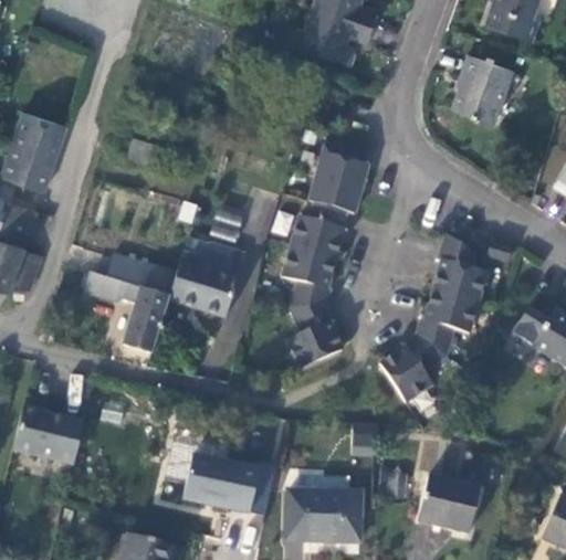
[(316,0),(314,8),(373,29),(378,13),(362,7),(364,0),(316,0)]
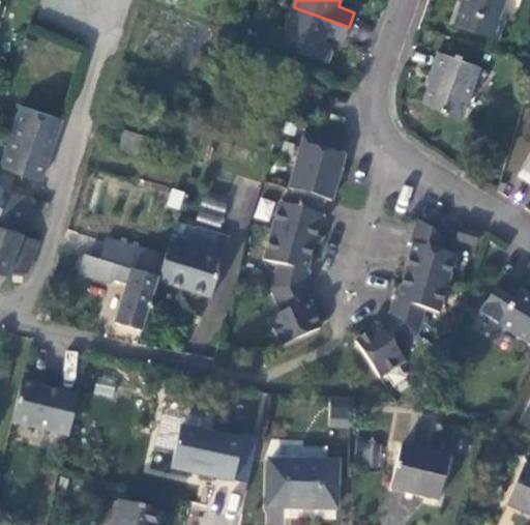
[(458,0),(451,18),(497,34),(504,15),(499,12),(503,0),(458,0)]
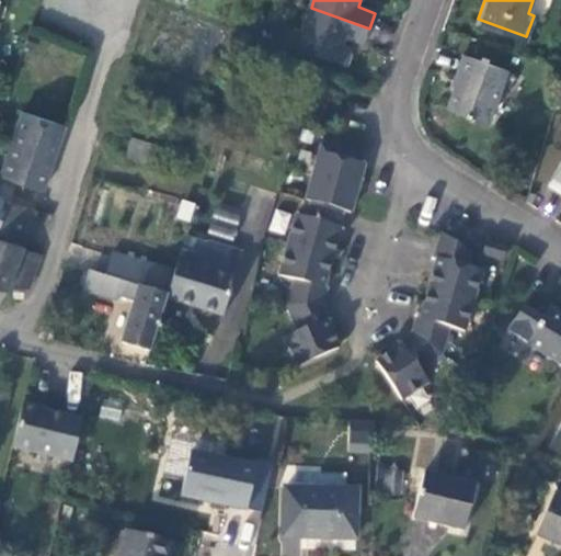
[(364,45),(369,29),(311,8),(302,32),(299,31),(293,48),(345,67),(348,68),(353,57),(348,47),(344,46),(346,38),(364,45)]
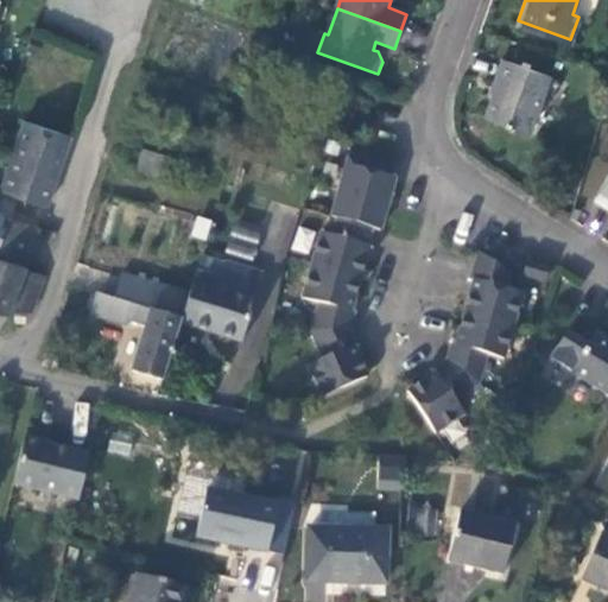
[(551,75),(504,57),(496,77),(501,80),(487,115),(532,132),(551,75)]
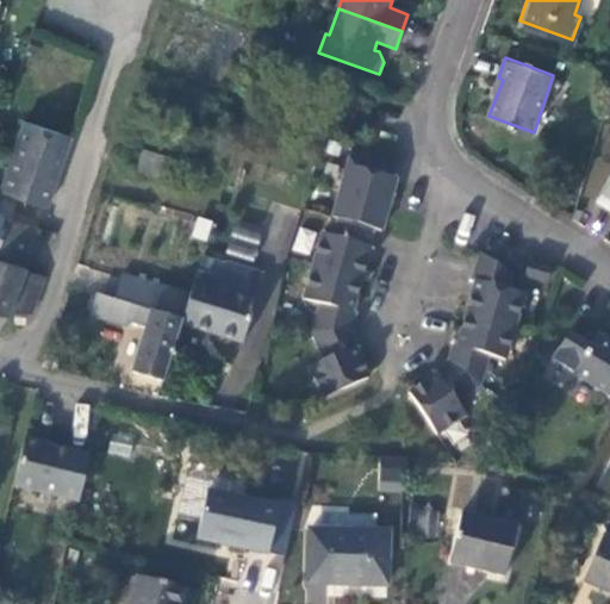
[(0,190),(0,323),(8,309),(33,311),(47,274),(25,268),(38,226),(11,217),(17,197),(45,206),(69,136),(26,123),(2,192),(0,190)]
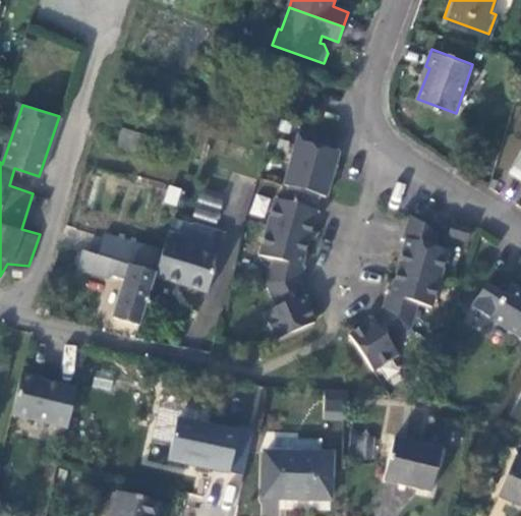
[(325,198),(339,153),(327,150),(330,136),(313,124),(303,121),(284,185),(294,188),(320,196),(325,198)]
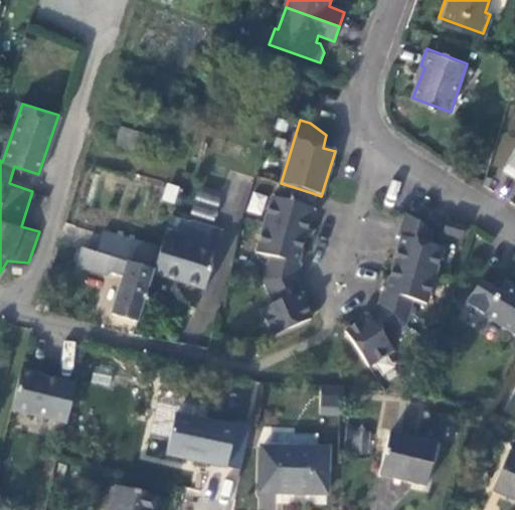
[(142,134),(120,127),(114,144),(137,152),(142,134)]
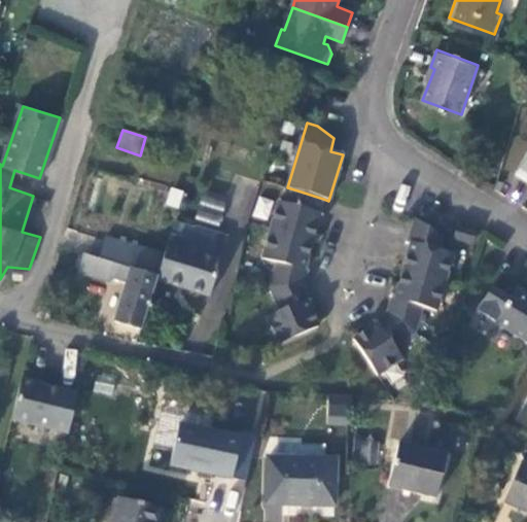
[(526,148),(515,168),(526,175),(526,148)]
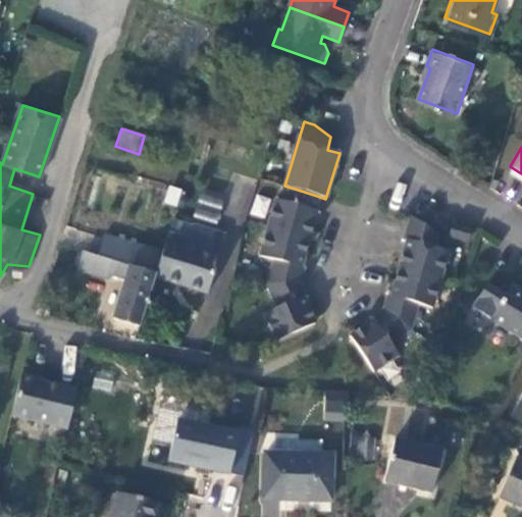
[(309,240),(317,211),(316,210),(320,197),(295,189),(290,204),(276,200),(268,227),(309,240)]
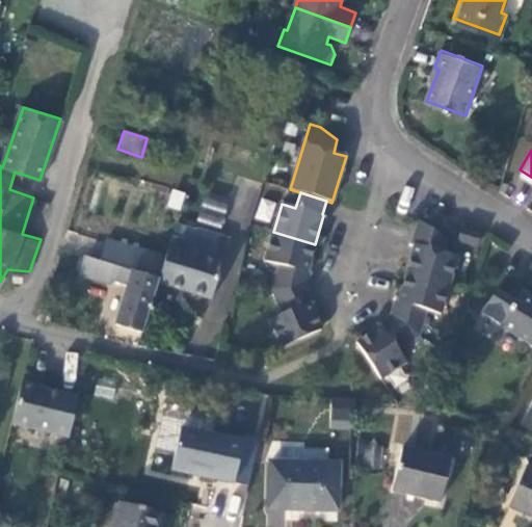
[(203,193),(196,216),(221,222),(228,200),(203,193)]
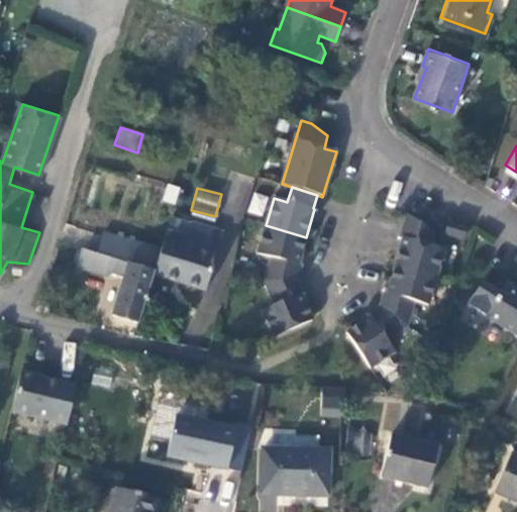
[(430,239),(434,225),(408,210),(401,231),(404,234),(397,260),(437,273),(444,244),(430,239)]
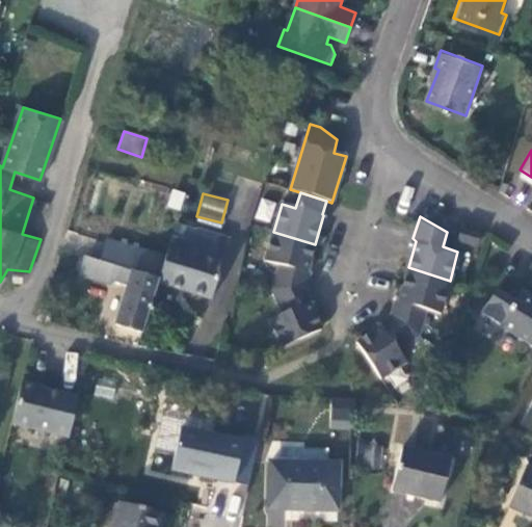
[(481,244),(484,232),(467,226),(462,237),(481,244)]
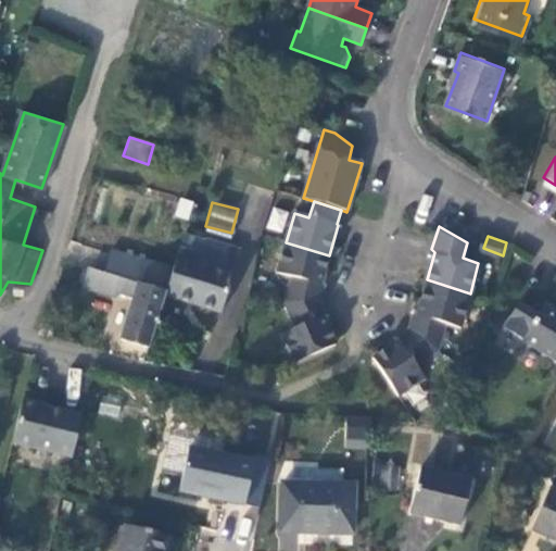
[(230,271),(237,248),(207,239),(203,254),(181,248),(175,267),(168,290),(167,293),(224,311),(235,272),(230,271)]
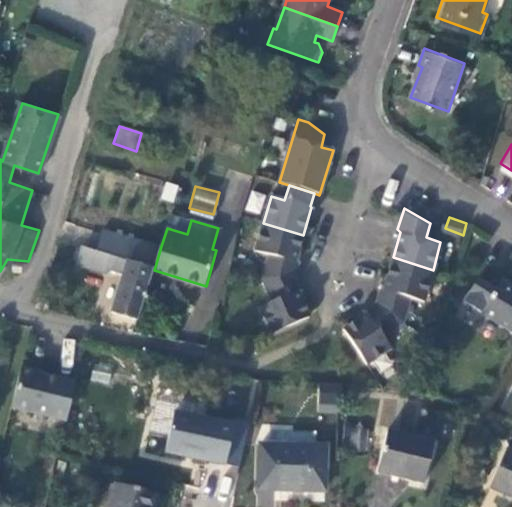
[(295,263),(303,235),(263,223),(255,252),(269,256),(262,279),(296,278),(299,264),(295,263)]
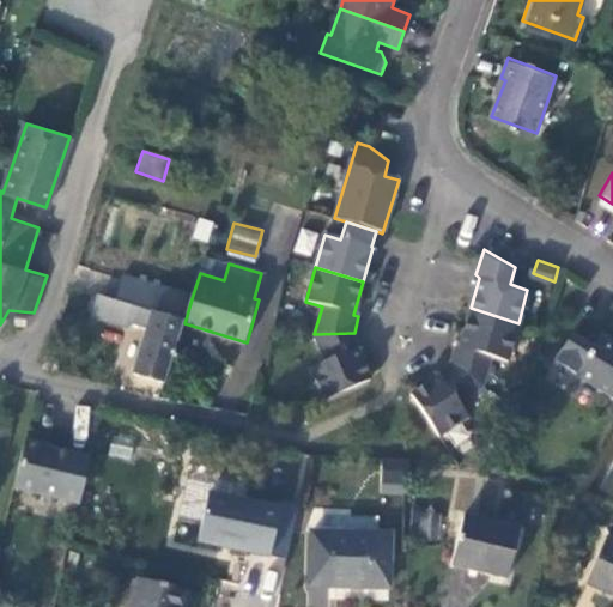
[(116,299),(186,320),(193,295),(125,273),(116,299)]
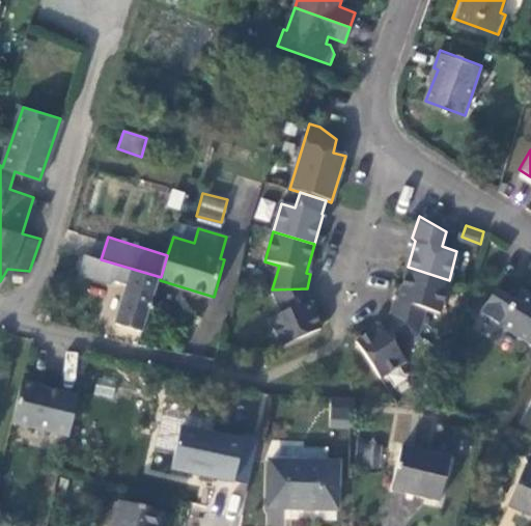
[(101,259),(84,254),(79,271),(109,281),(110,278),(129,283),(116,324),(143,331),(160,280),(161,277),(101,259)]
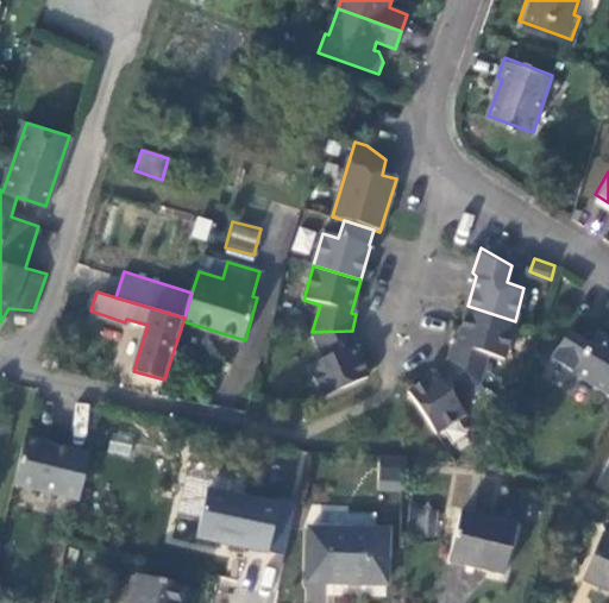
[(515,321),(468,306),(458,339),(456,338),(450,356),(479,378),(489,350),(506,355),(515,321)]
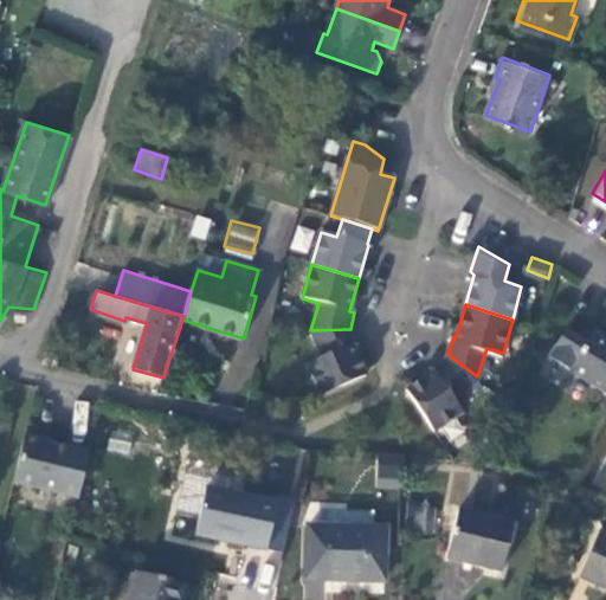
[(603,385),(605,378),(605,335),(604,339),(568,318),(546,355),(599,388),(603,385)]
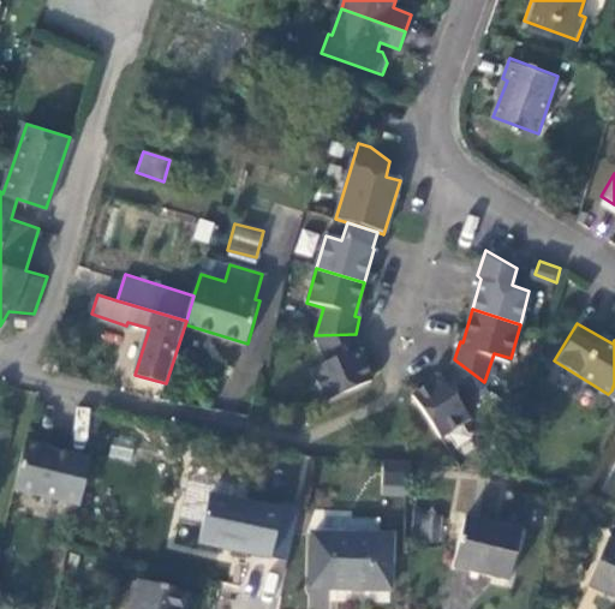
[(362,350),(359,347),(356,334),(315,335),(327,364),(311,371),(326,404),(371,382),(358,351),(362,350)]
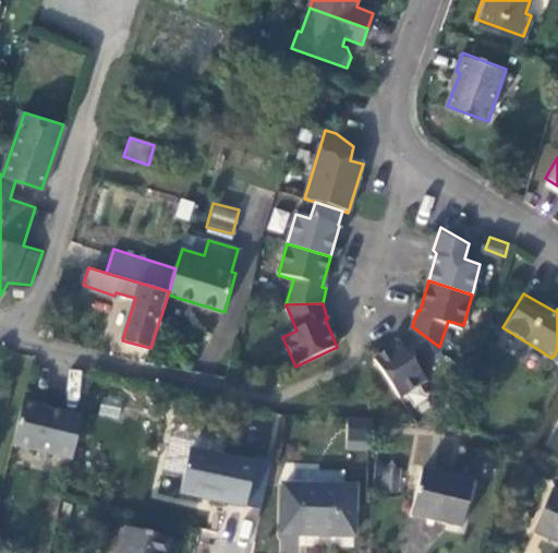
[(439,347),(412,326),(401,335),(400,338),(376,356),(402,393),(428,375),(419,362),(439,347)]
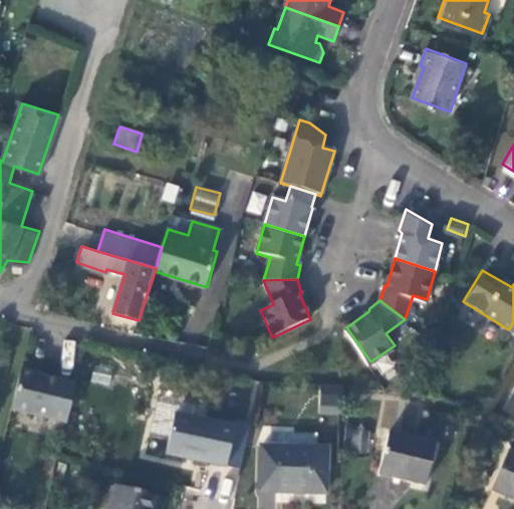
[(0,392),(47,406),(57,367),(19,358),(19,357),(2,352),(0,359),(0,392)]
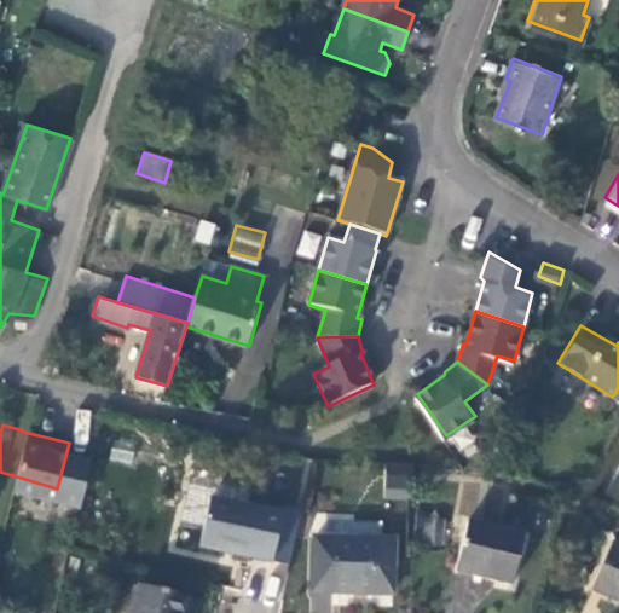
[(385,492),(410,492),(411,457),(385,457),(385,492)]
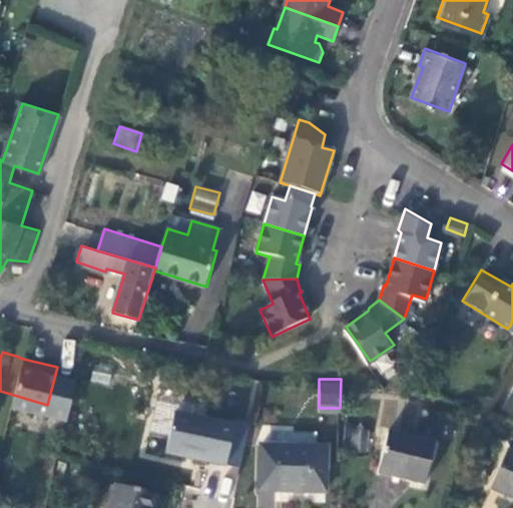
[(229,424),(170,411),(162,449),(221,463),(229,424)]
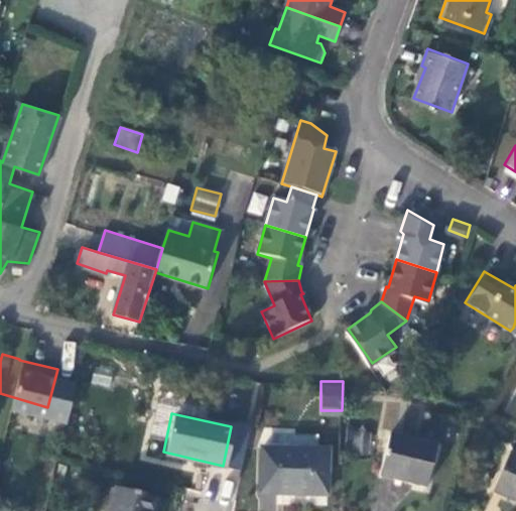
[(425,483),(436,442),(390,430),(380,471),(425,483)]
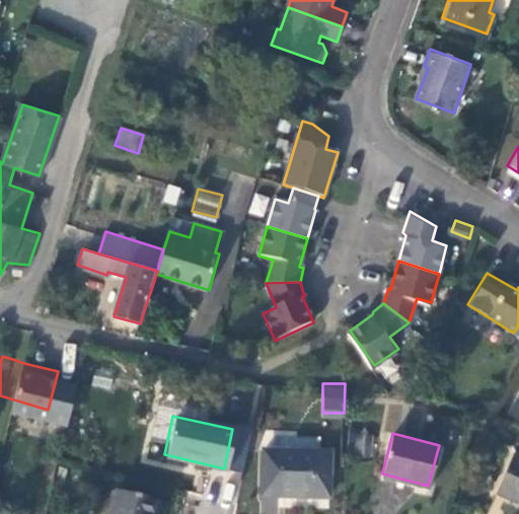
[(326,446),(261,444),(261,489),(326,492),(326,446)]
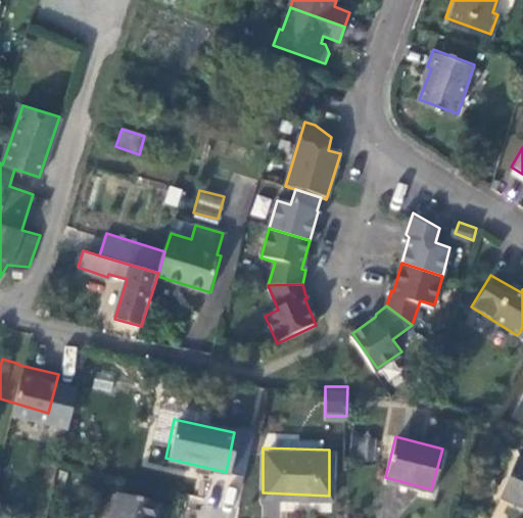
[(522,461),(510,456),(493,496),(522,508),(522,461)]
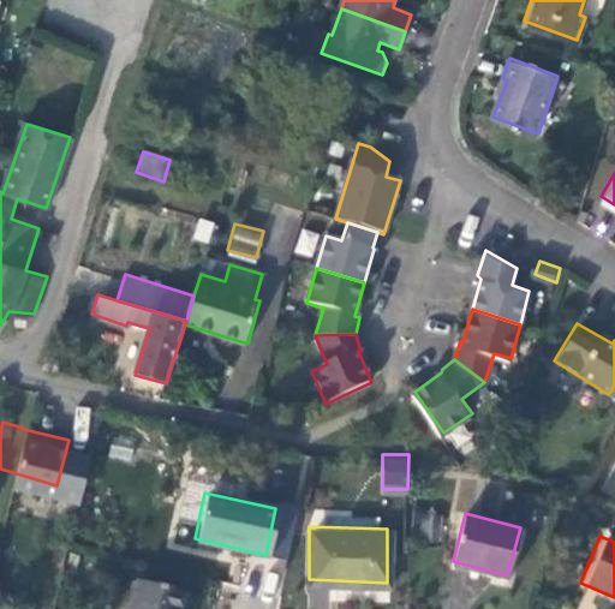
[(178,608),(185,589),(136,574),(125,608),(178,608)]
